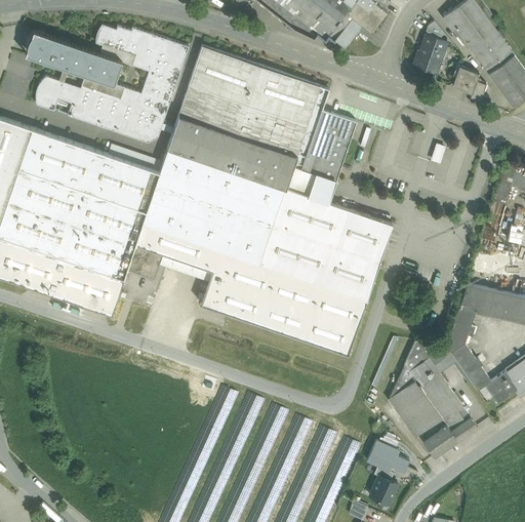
[(300,7),(291,0),(265,0),(290,19),(292,16),(300,7)]
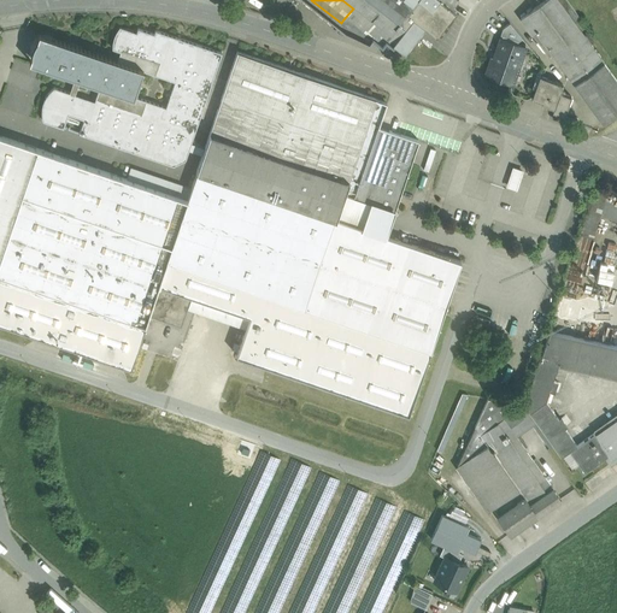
[(359,0),(353,9),(391,37),(394,34),(421,0),(359,0)]
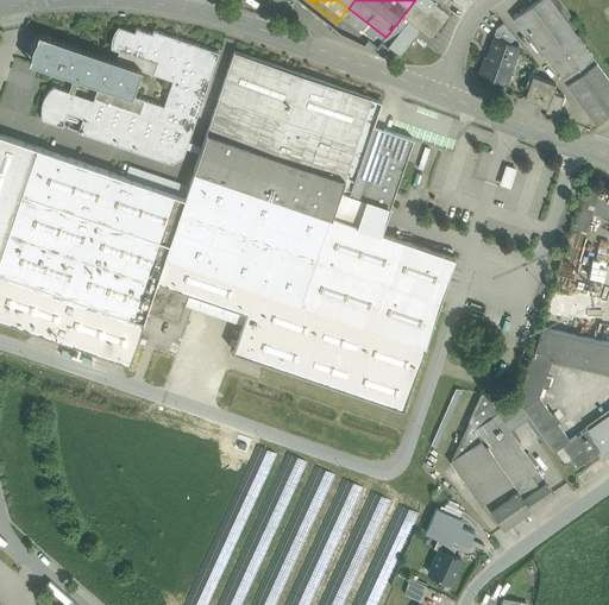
[(432,1),(429,0),(415,0),(389,33),(396,38),(406,26),(415,33),(418,29),(431,39),(450,16),(446,12),(432,1)]
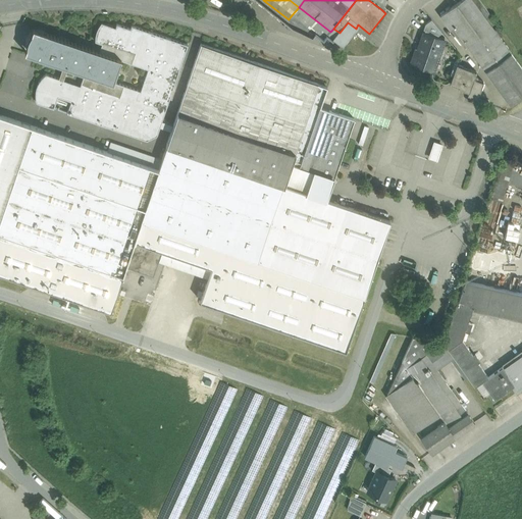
[(387,3),(383,0),(370,0),(370,1),(382,10),(387,3)]
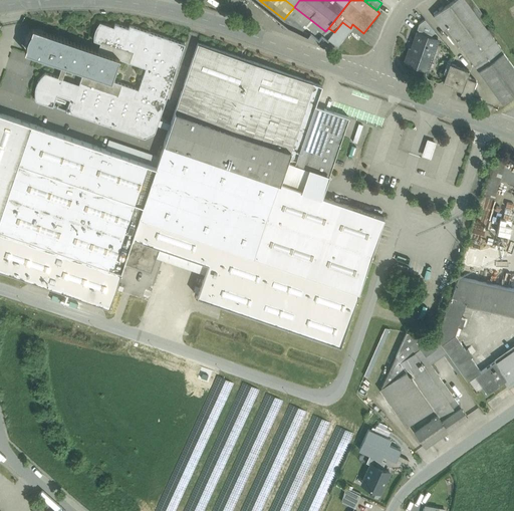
[(446,28),(502,104),(513,95),(513,70),(479,22),(484,19),(470,0),(457,0),(434,18),(443,31),(446,28)]
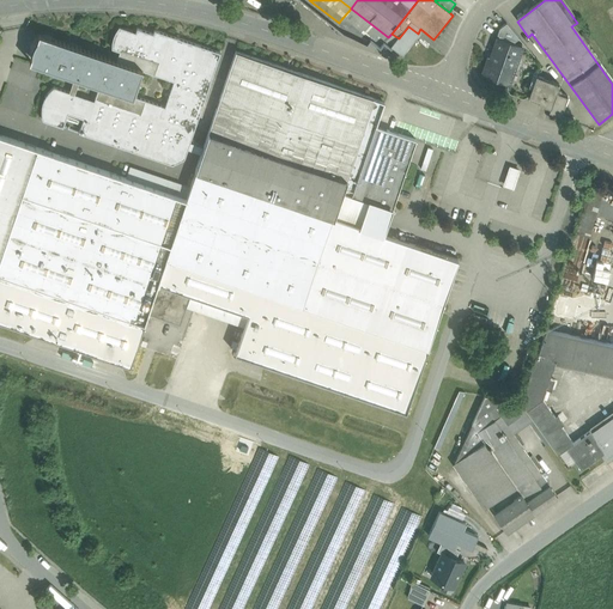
[(408,26),(399,38),(392,34),(388,37),(351,8),(341,19),(380,49),(383,44),(390,49),(393,47),(401,54),(418,34),(408,26)]
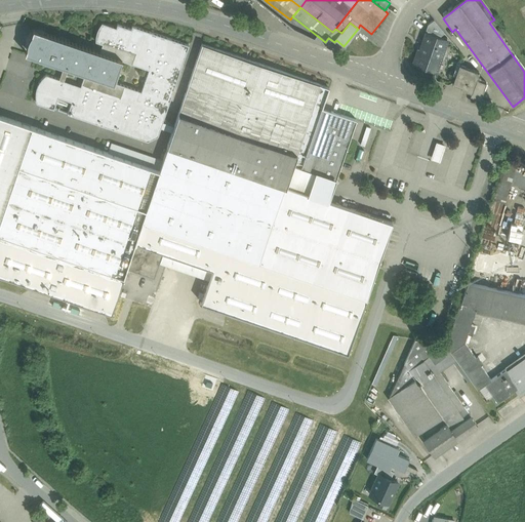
[(325,42),(292,16),(290,19),(279,34),(281,35),(287,28),(294,34),(291,39),(320,49),(325,42)]
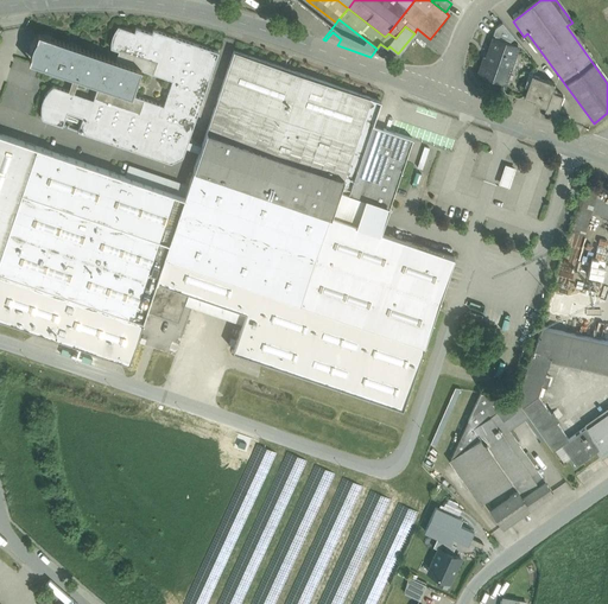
[(514,40),(502,26),(495,31),(493,38),(511,44),(514,40)]
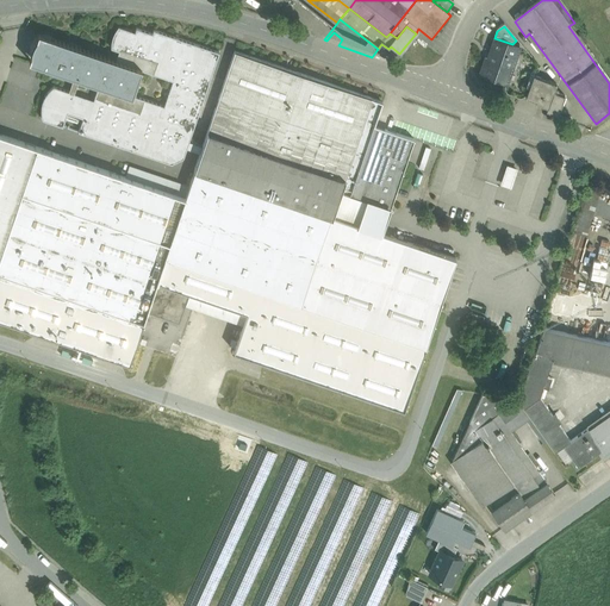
[(165,110),(132,99),(132,100),(99,88),(93,104),(74,97),(79,82),(74,80),(69,95),(54,89),(47,97),(43,105),(41,114),(42,123),(63,130),(68,116),(83,122),(79,136),(172,167),(184,161),(219,56),(154,33),(153,37),(136,31),(135,36),(118,30),(114,35),(112,39),(111,45),(111,51),(119,55),(116,63),(142,72),(142,74),(173,83),(165,110)]
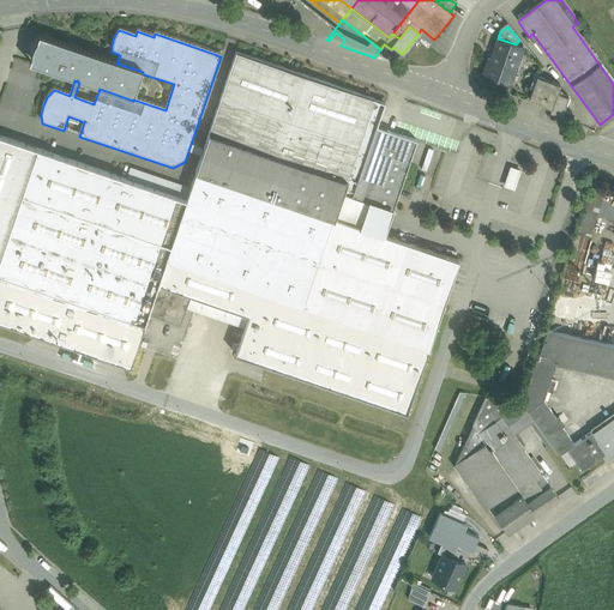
[(116,64),(40,37),(30,66),(74,80),(79,83),(100,89),(133,101),(133,100),(143,74),(143,72),(116,64)]
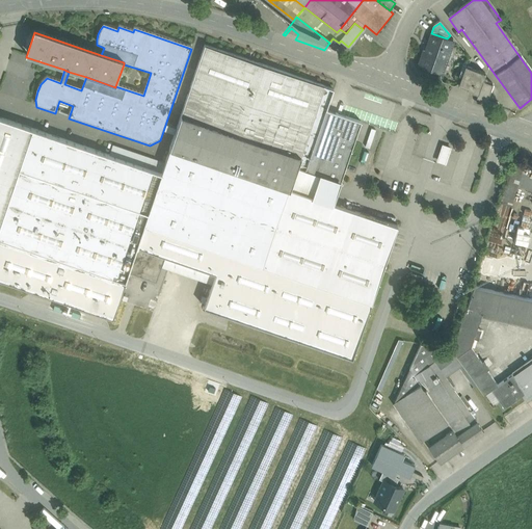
[(453,43),(432,35),(424,58),(423,57),(419,69),(441,76),(453,43)]
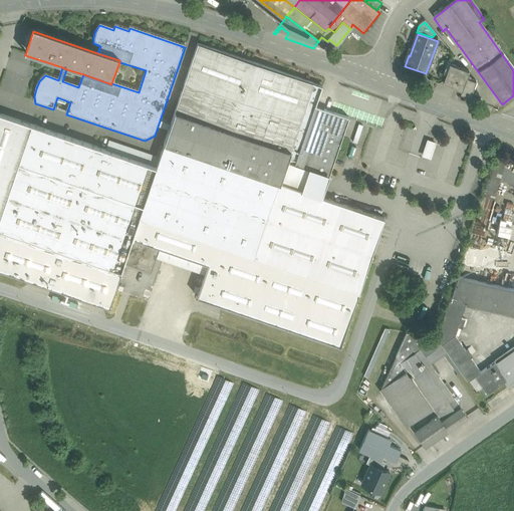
[(313,85),(198,46),(164,146),(288,188),(321,199),(348,119),(315,108),(322,88),(313,85)]
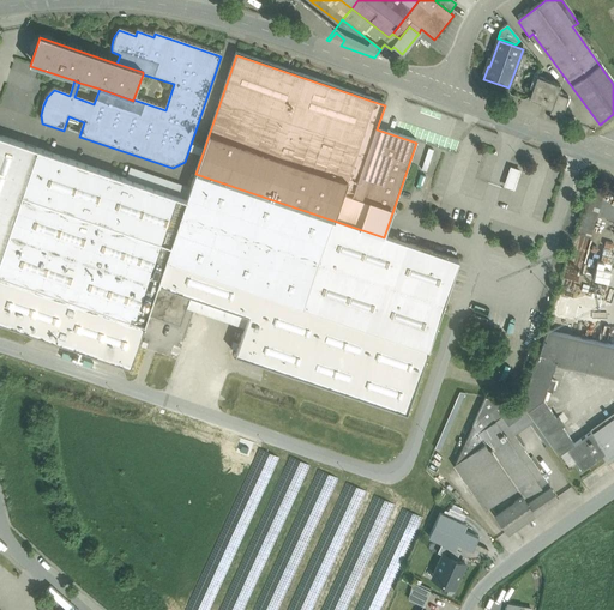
[(560,88),(537,79),(529,101),(540,104),(539,107),(551,110),(557,95),(560,88)]
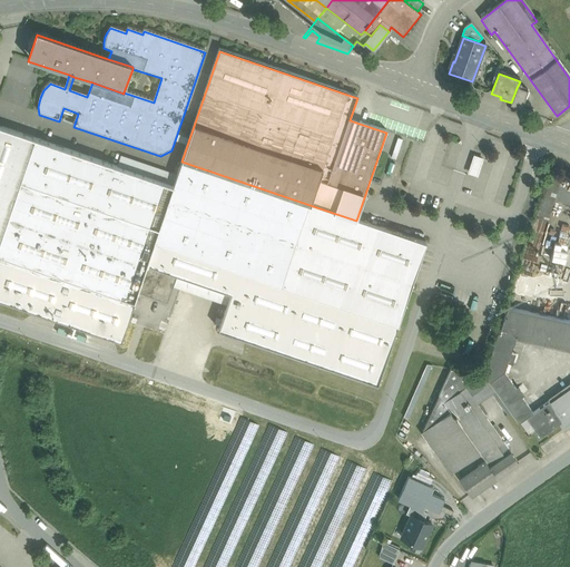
[(528,91),(517,88),(511,103),(510,106),(521,109),(528,91)]
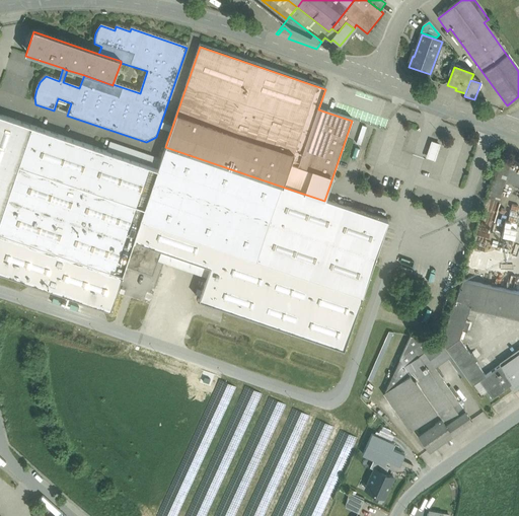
[(150,193),(158,171),(157,171),(107,154),(0,117),(0,274),(109,311),(122,278),(125,269),(134,242),(141,222),(151,193),(150,193)]
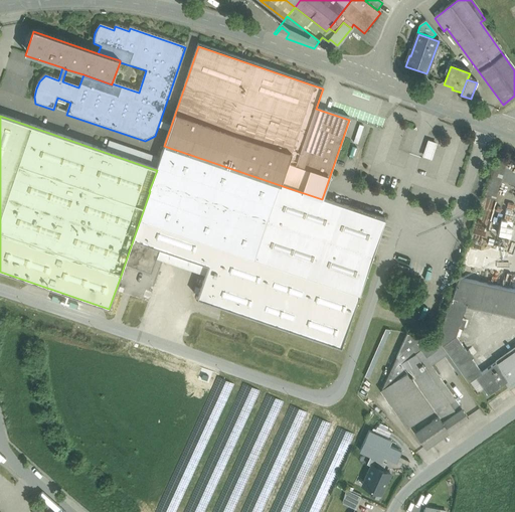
[(110,143),(107,153),(156,170),(159,160),(110,143)]
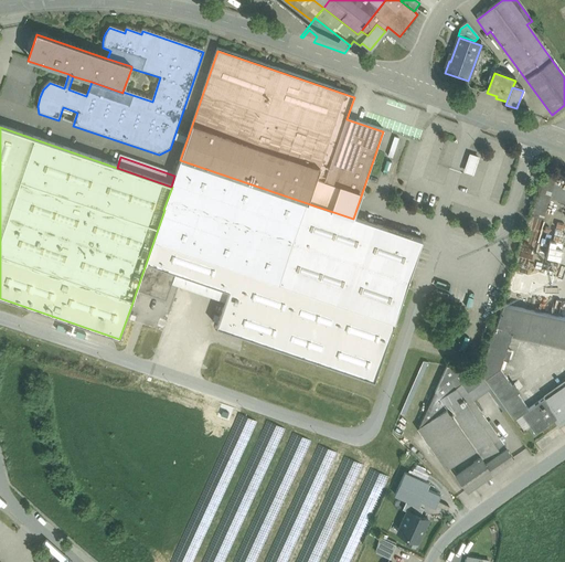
[(470,158),(465,173),(472,176),(478,160),(470,158)]
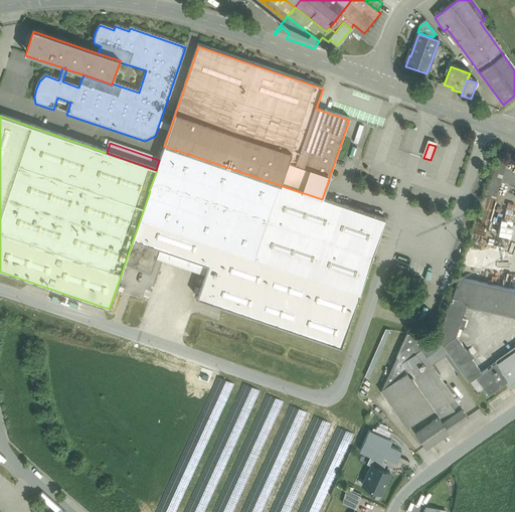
[(289,188),(164,146),(159,160),(156,170),(157,170),(149,191),(150,191),(140,220),(359,296),(385,220),(322,199),(289,188)]
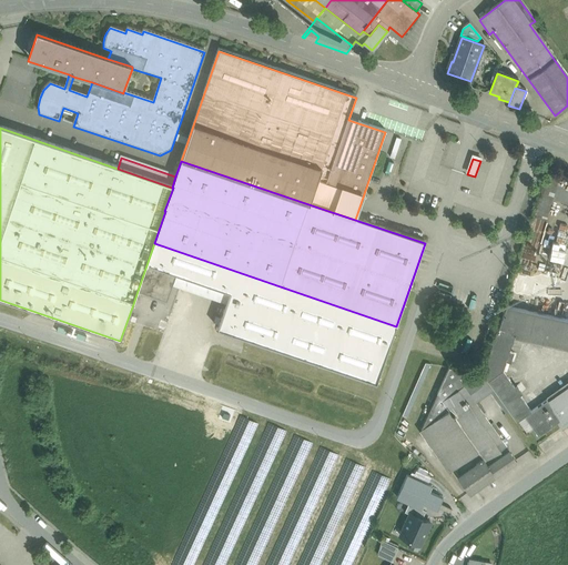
[(547,177),(534,220),(546,223),(559,180),(547,177)]
